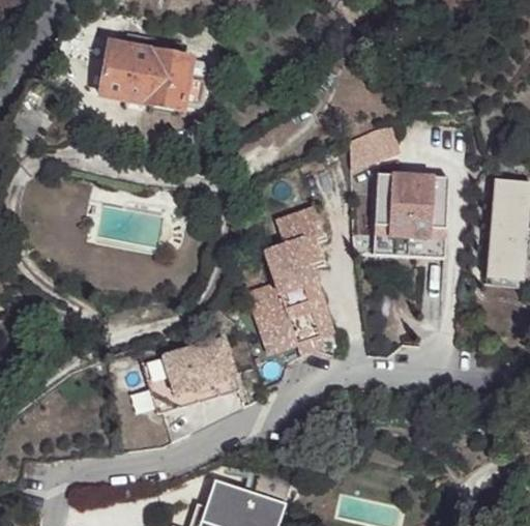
[(183,101),(188,76),(192,57),(110,41),(99,92),(182,108),(183,101)]
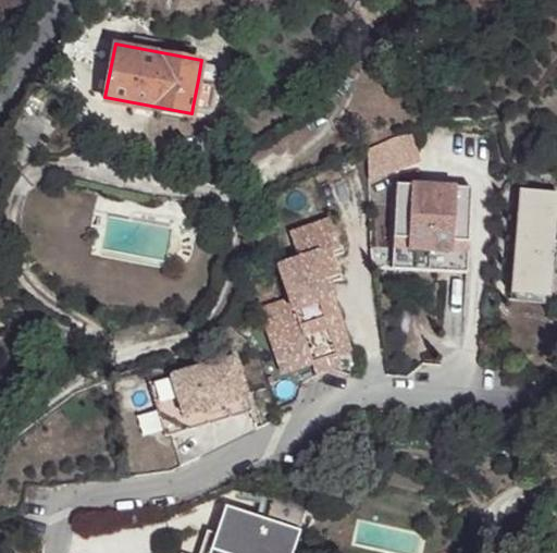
[(210,82),(198,80),(193,107),(206,109),(211,107),(215,86),(210,82)]
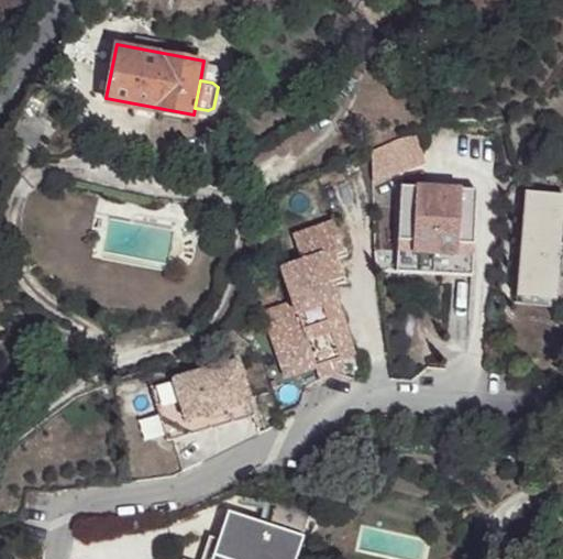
[(371,177),(423,164),(416,133),(362,146),(371,177)]
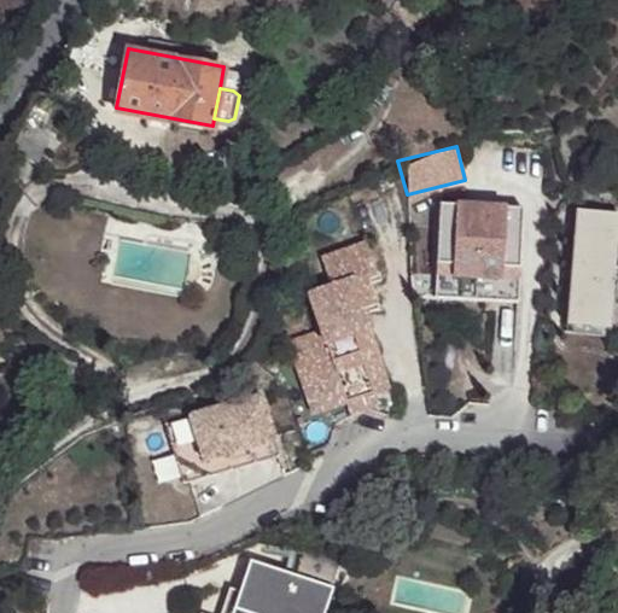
[(526,205),(443,199),(437,293),(520,299),(526,205)]
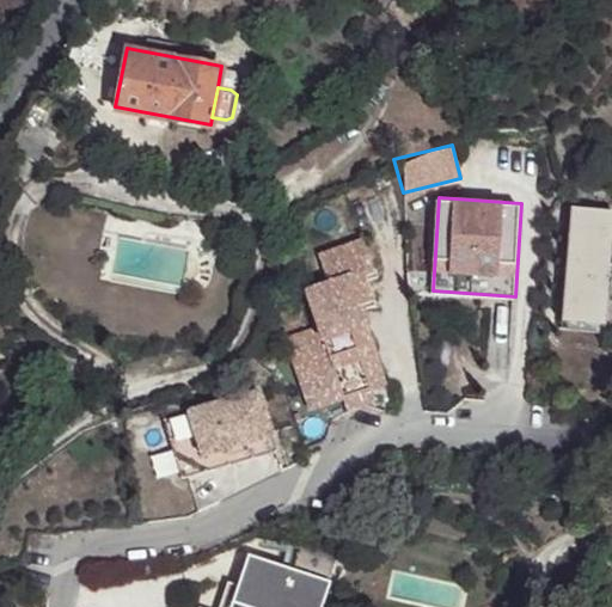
[(604,323),(611,231),(611,209),(571,207),(561,319),(604,323)]
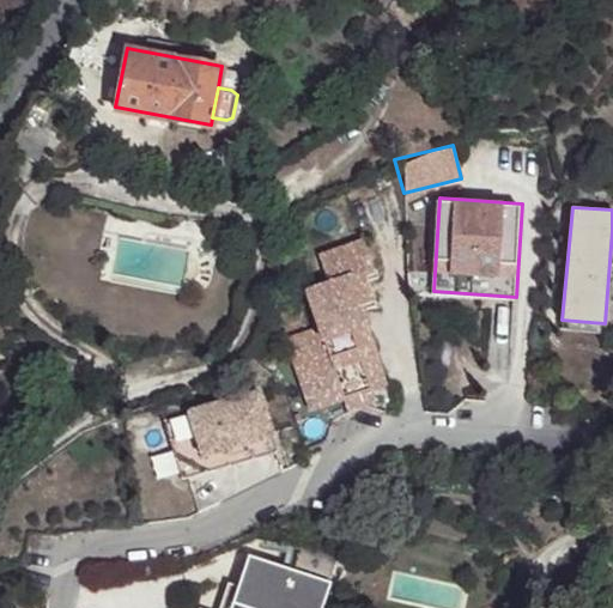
[(334,384),(339,395),(368,385),(363,372),(377,368),(357,306),(372,302),(359,262),(366,260),(358,238),(314,253),(325,281),(302,289),(315,324),(283,336),(303,395),(334,384)]
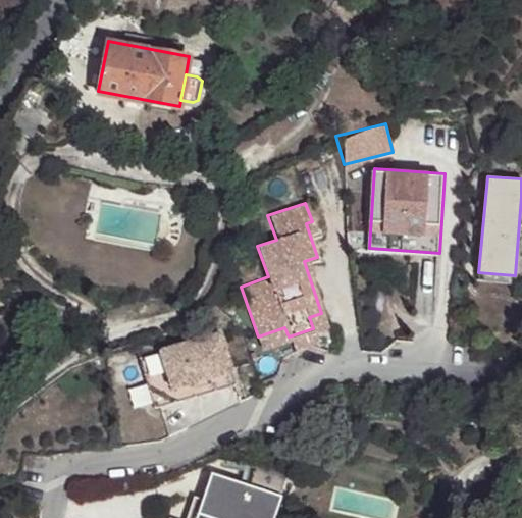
[(309,317),(313,328),(325,324),(321,313),(309,317)]
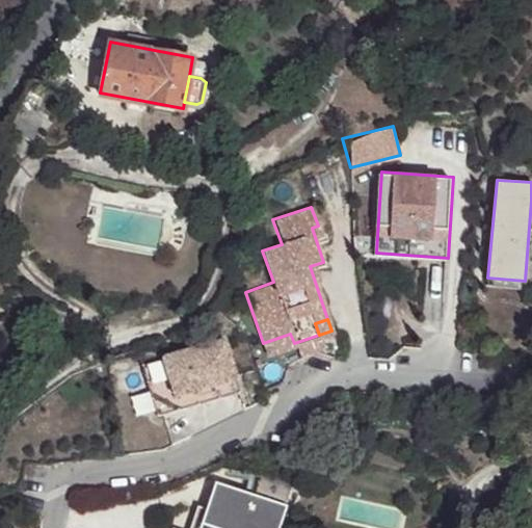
[(263,343),(266,352),(294,343),(290,334),(263,343)]
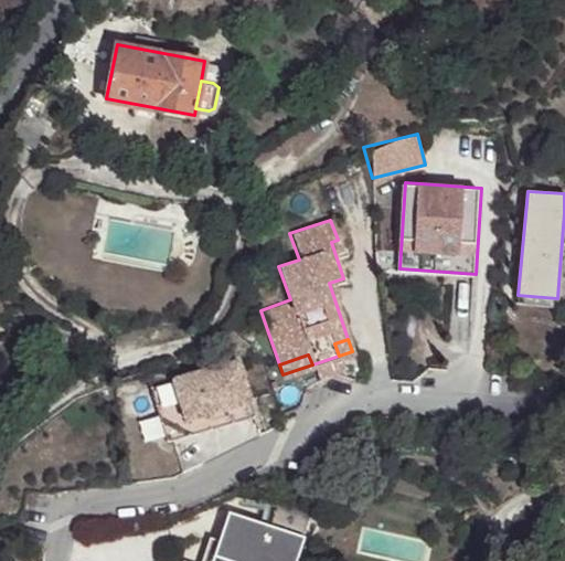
[(236,356),(149,385),(168,440),(254,410),(236,356)]
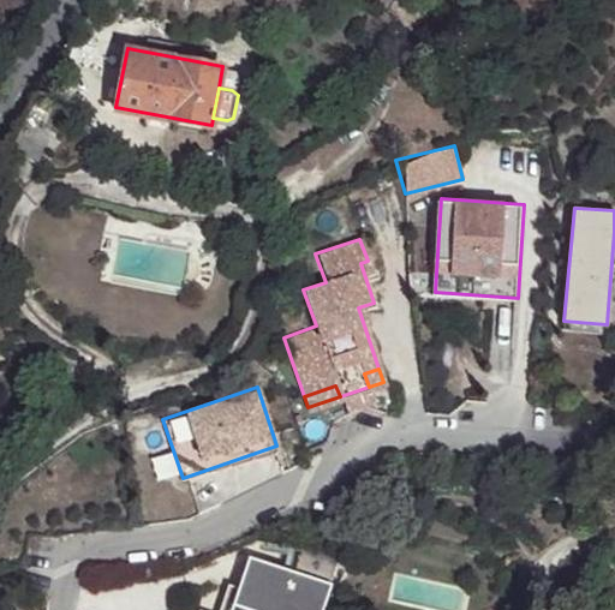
[(369,387),(340,396),(344,408),(372,399),(369,387)]
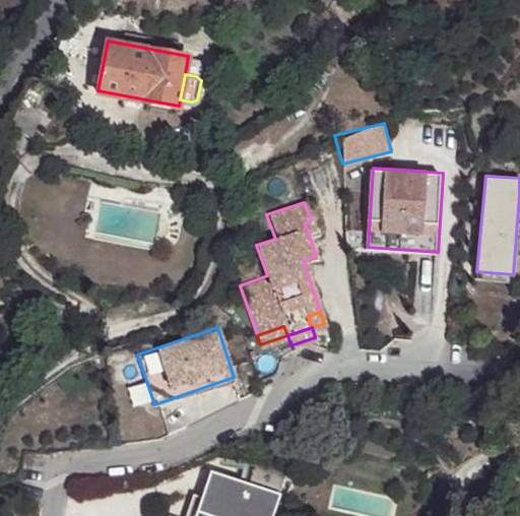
[(194,491),(186,515),(272,515),(281,493),(279,492),(286,469),(254,461),(248,480),(211,468),(203,494),(194,491)]
